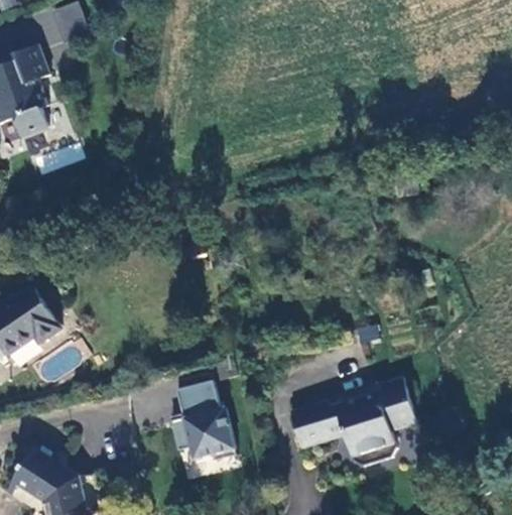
[(133,0),(106,0),(112,12),(135,4),(133,0)]
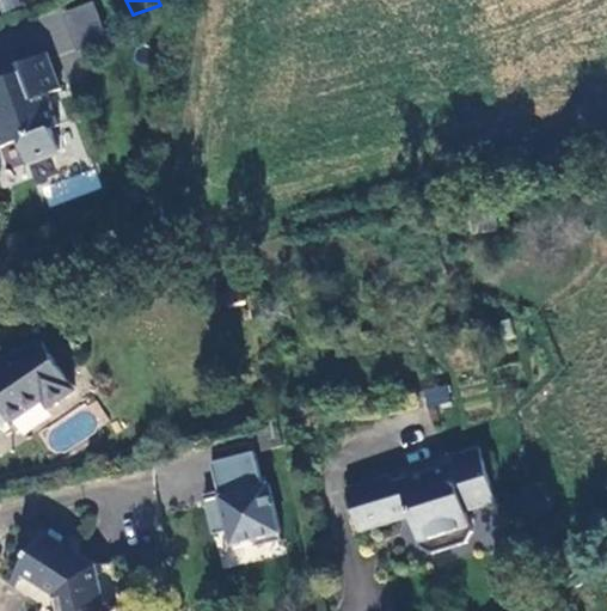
[(91,1),(62,11),(75,46),(103,36),(91,1)]
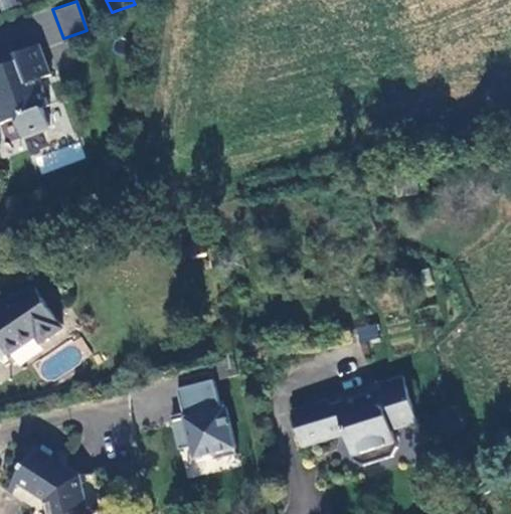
[(38,41),(4,54),(5,61),(0,63),(0,119),(12,115),(19,131),(46,124),(39,104),(47,102),(43,91),(40,89),(39,86),(36,76),(49,70),(38,41)]
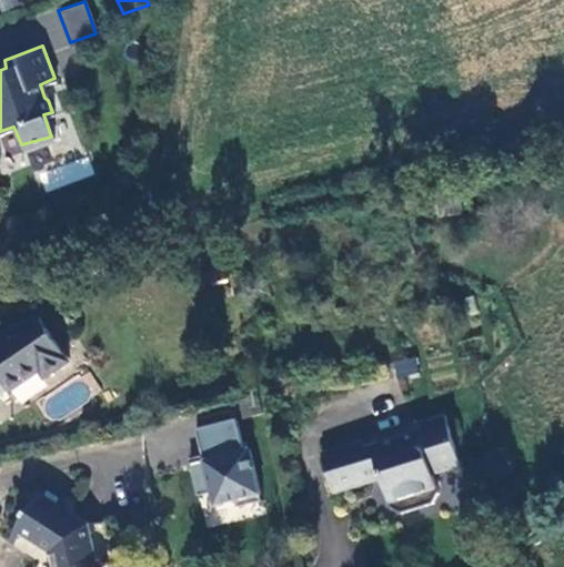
[(40,192),(89,175),(83,158),(34,174),(40,192)]
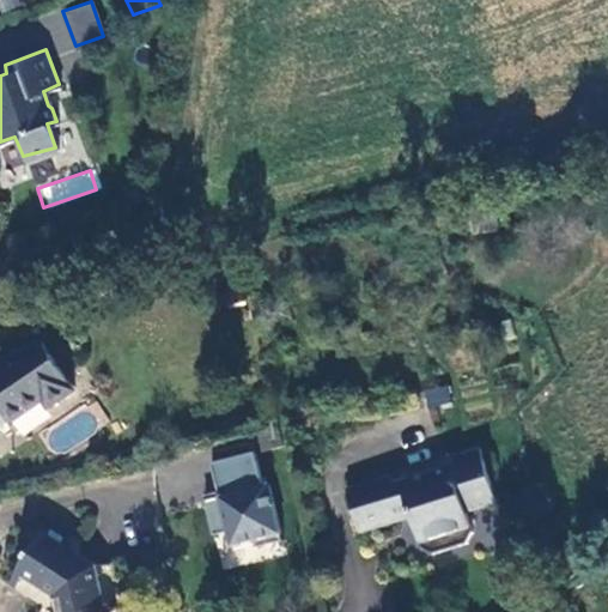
[(0,362),(0,407),(10,422),(40,400),(48,408),(74,391),(38,338),(23,350),(16,346),(0,362)]
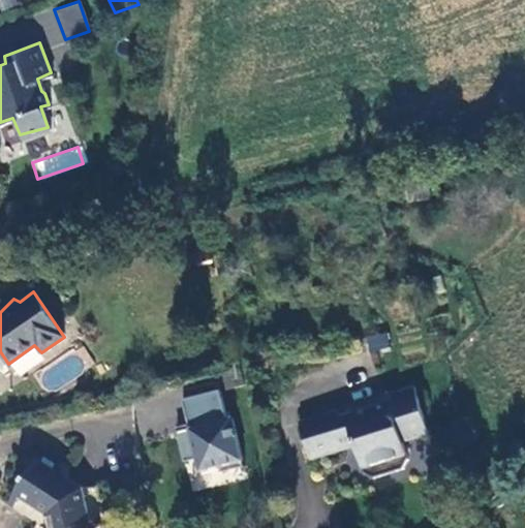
[(382,333),(363,338),(366,351),(385,347),(382,333)]
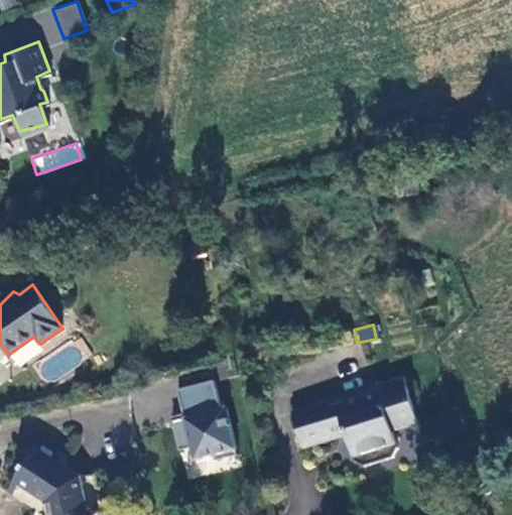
[(396,446),(391,428),(416,421),(403,376),(290,410),(301,445),(345,432),(353,460),(363,465),(391,456),(396,446)]
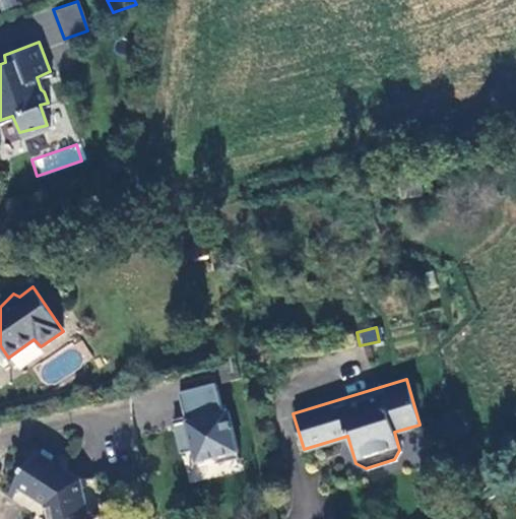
[(183,424),(172,427),(179,456),(191,453),(193,465),(212,460),(214,465),(236,460),(224,413),(219,414),(212,387),(177,396),(182,420),(183,424)]
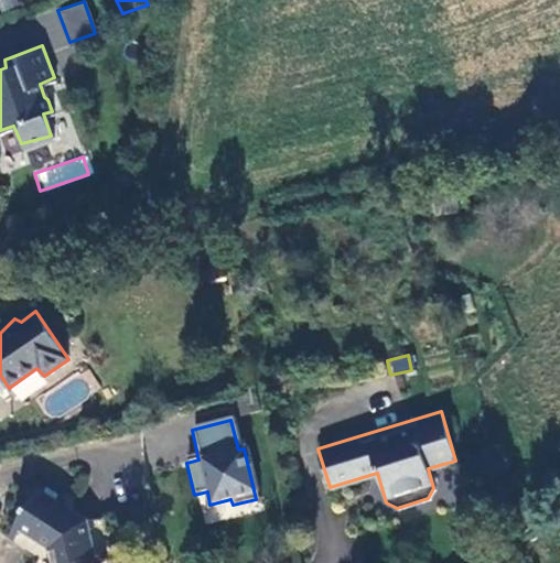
[(43,494),(20,530),(54,551),(56,549),(60,551),(62,562),(111,562),(100,555),(92,522),(43,494)]
